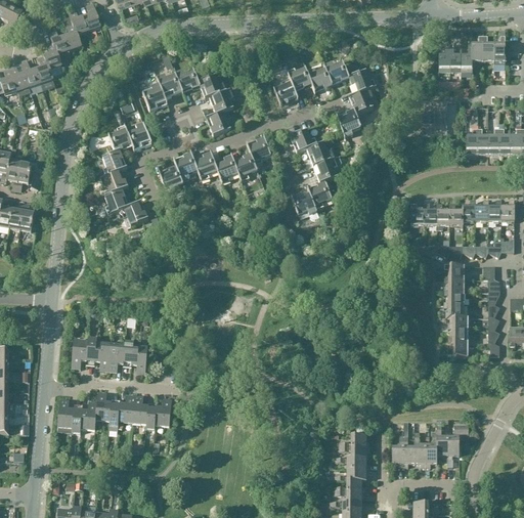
[(0,15),(4,17),(11,3),(4,0),(0,0),(0,15)]
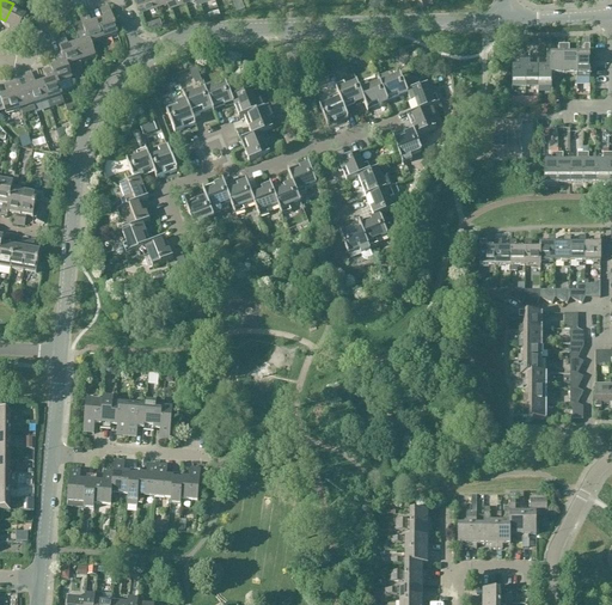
[(104,14),(98,17),(104,34),(117,29),(108,1),(101,4),(104,14)]
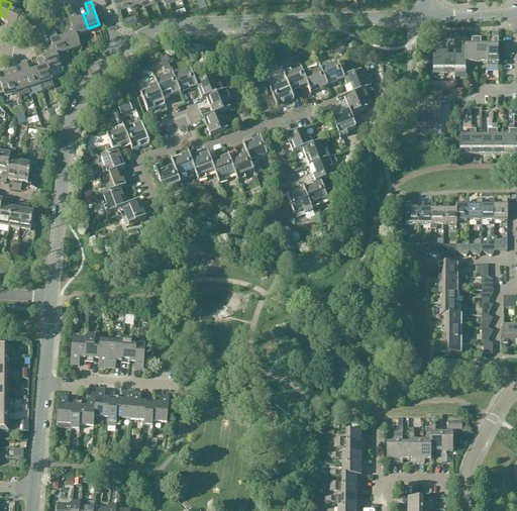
[(22,9),(11,3),(4,17),(9,20),(5,28),(11,31),(22,9)]
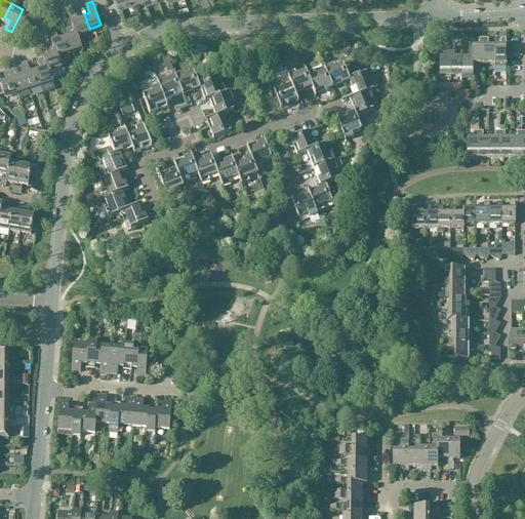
[(77,33),(78,33),(89,29),(84,14),(78,16),(75,6),(69,9),(71,14),(77,33)]
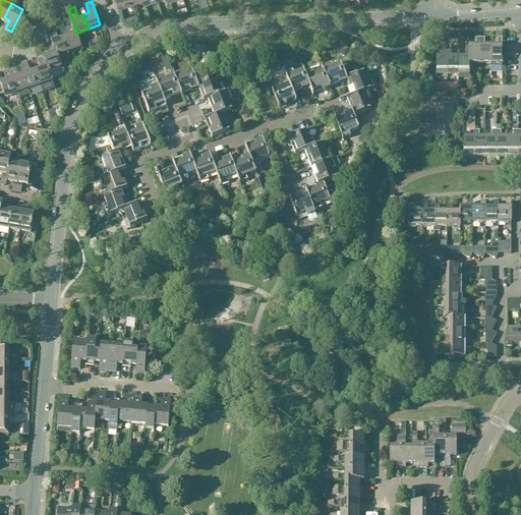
[(80,44),(77,33),(76,33),(70,14),(64,16),(69,32),(63,34),(68,48),(80,44)]
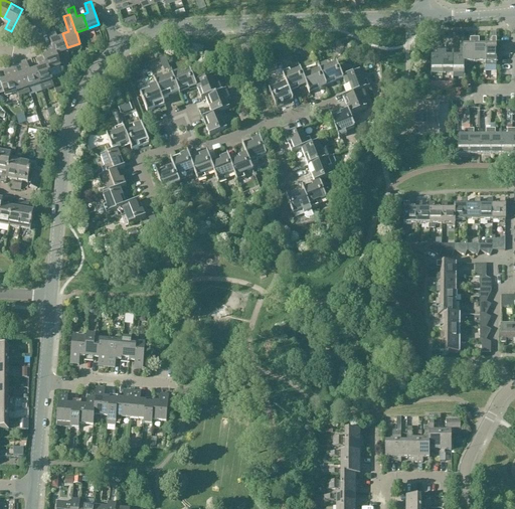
[(47,28),(51,39),(52,39),(56,51),(67,47),(62,33),(57,35),(54,26),(47,28)]
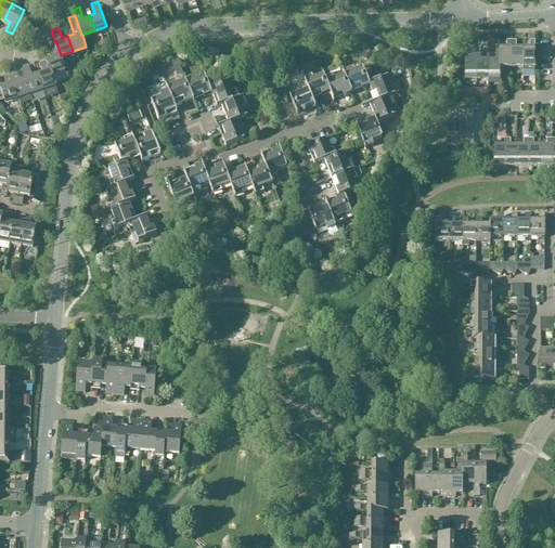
[(500,62),(512,62),(512,35),(507,35),(507,43),(500,43),(500,47),(500,62)]
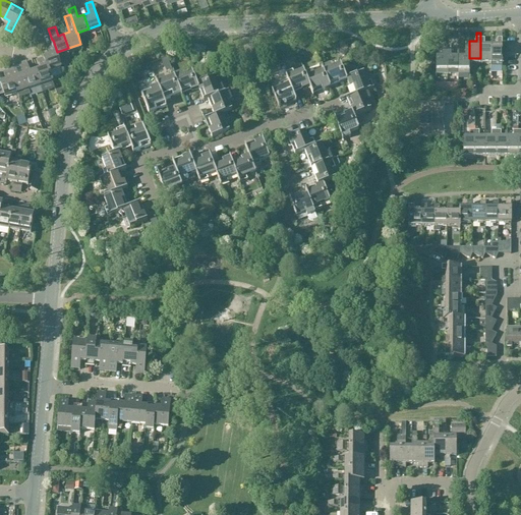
[(484,33),(480,33),(480,58),(491,58),(491,41),(484,41),(484,33)]
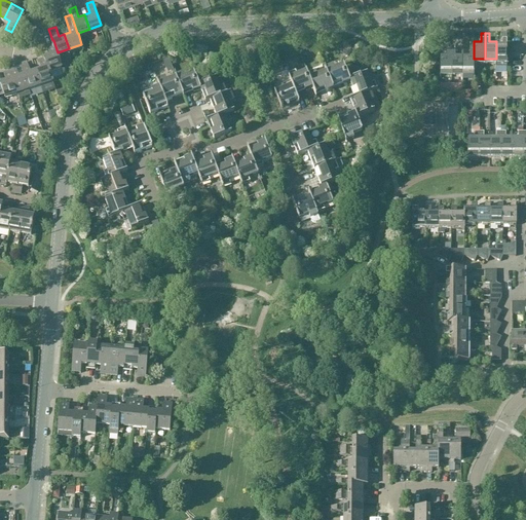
[(502,41),(496,41),(496,59),(508,59),(506,33),(502,33),(502,41)]
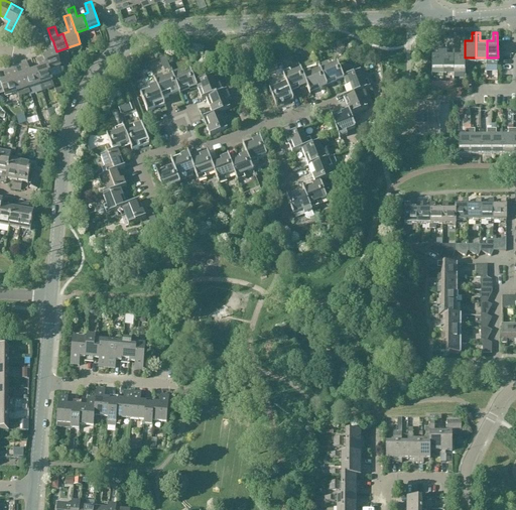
[(49,50),(43,52),(48,67),(49,67),(60,62),(56,51),(52,39),(51,39),(46,41),(49,50)]
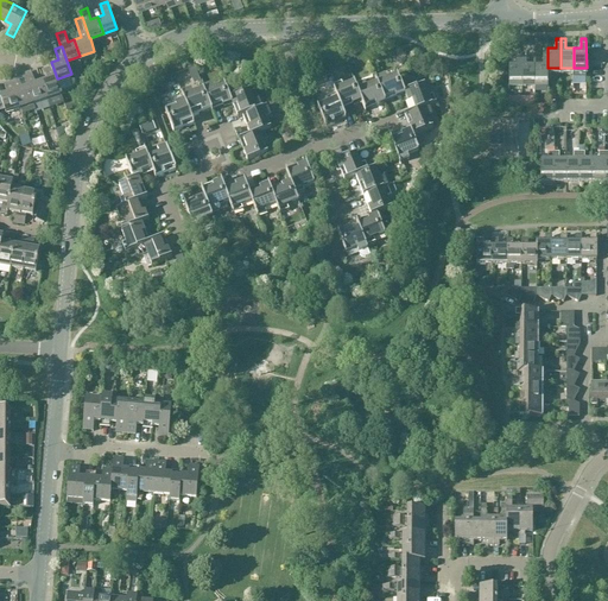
[(510,80),(523,80),(523,51),(518,51),(518,59),(510,59),(510,80)]
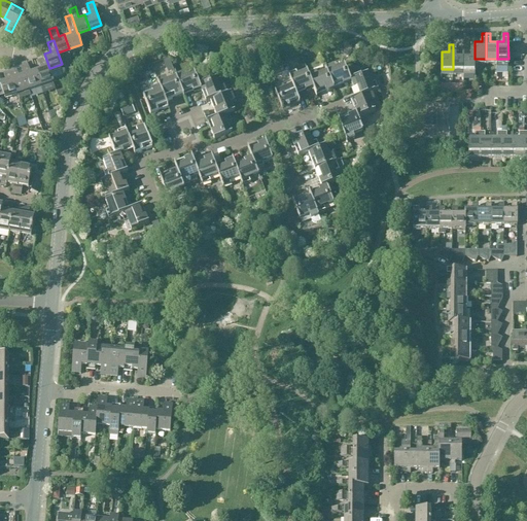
[(456,44),(453,44),(453,69),(463,70),(463,51),(456,51),(456,44)]
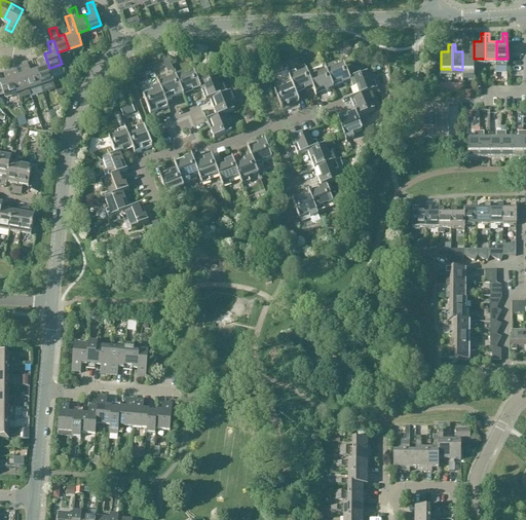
[(470,51),(462,51),(462,70),(474,70),(474,59),(474,44),(470,44),(470,51)]
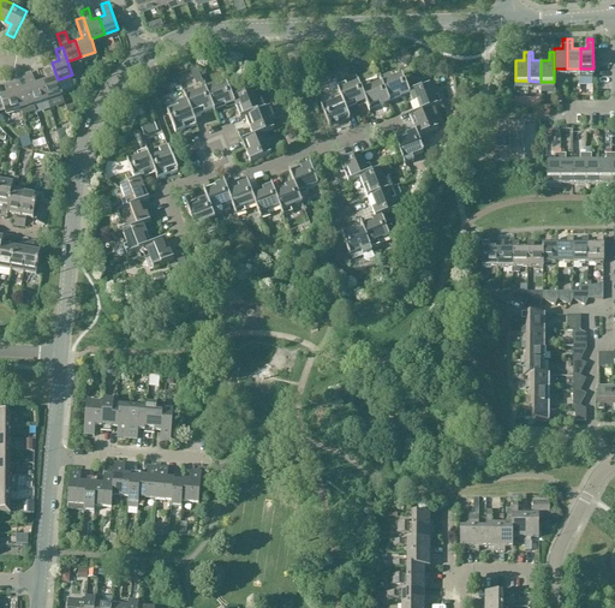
[(42,78),(48,95),(63,90),(59,79),(58,79),(52,63),(46,65),(49,76),(42,78)]
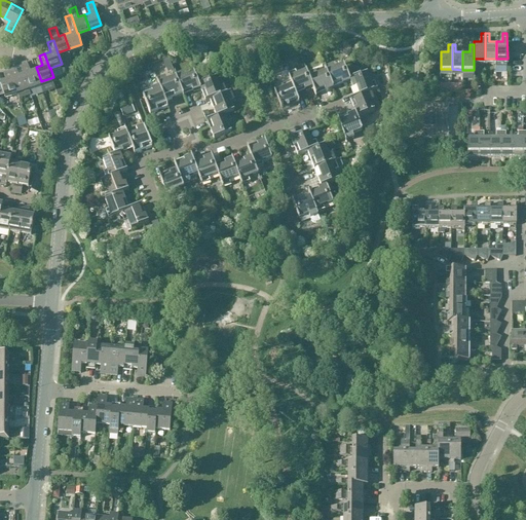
[(30,85),(41,81),(36,67),(31,69),(28,60),(21,62),(24,71),(25,71),(30,85)]
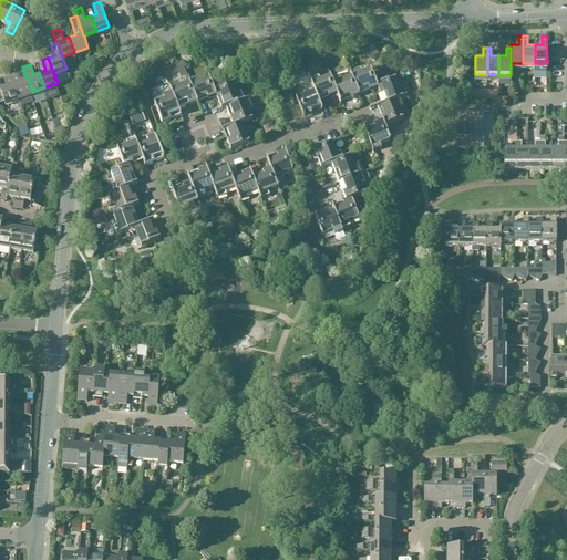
[(360,91),(378,83),(378,81),(371,64),(361,69),(359,64),(350,68),(352,72),(360,91)]
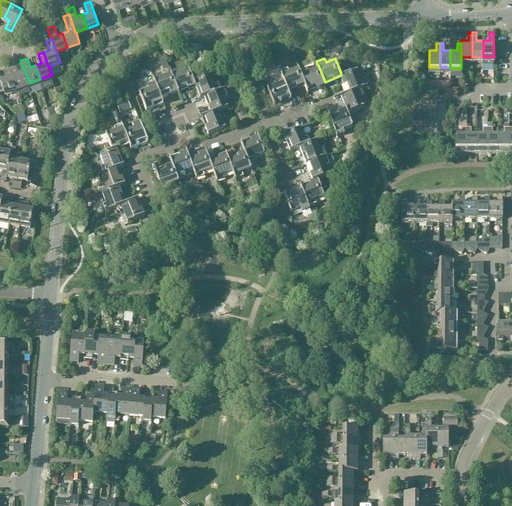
[(30,88),(29,83),(24,69),(23,69),(18,70),(15,61),(9,63),(17,87),(19,92),(30,88)]
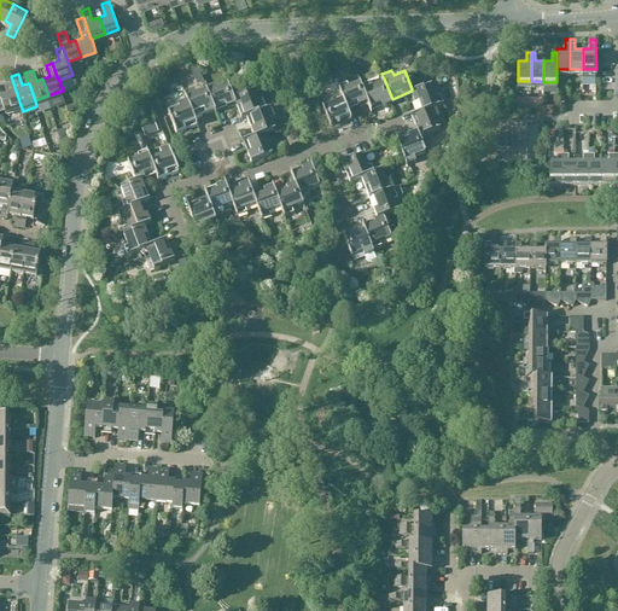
[(21,105),(11,76),(4,79),(7,91),(1,93),(6,110),(21,105)]
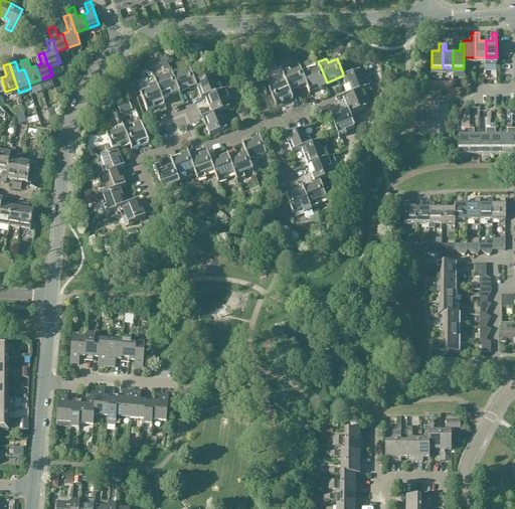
[(290,89),(291,88),(307,81),(302,68),(300,64),(291,67),(290,64),(282,67),(285,75),(290,89)]
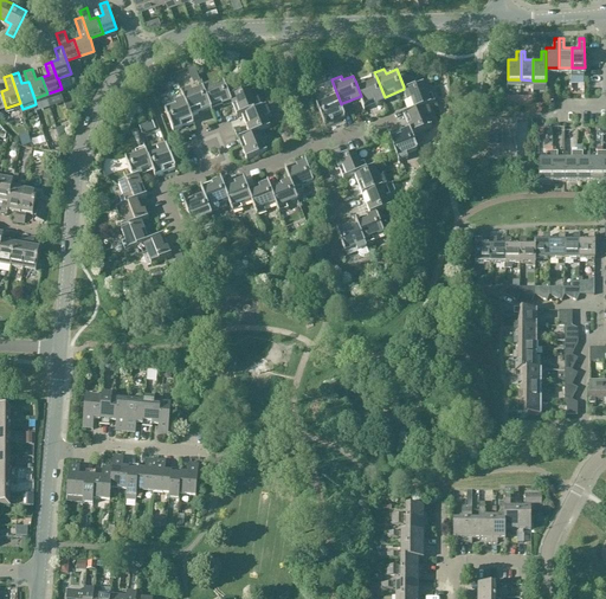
[(363,77),(355,81),(361,96),(365,105),(385,97),(376,77),(366,81),(363,77)]
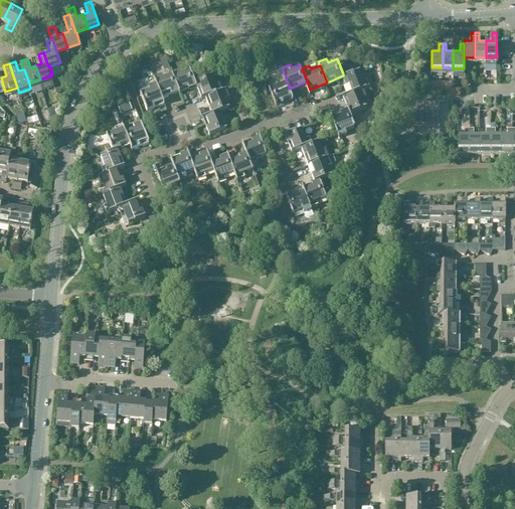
[(180,91),(196,83),(197,83),(195,78),(190,66),(181,69),(179,66),(172,69),(172,70),(179,88),(180,91)]
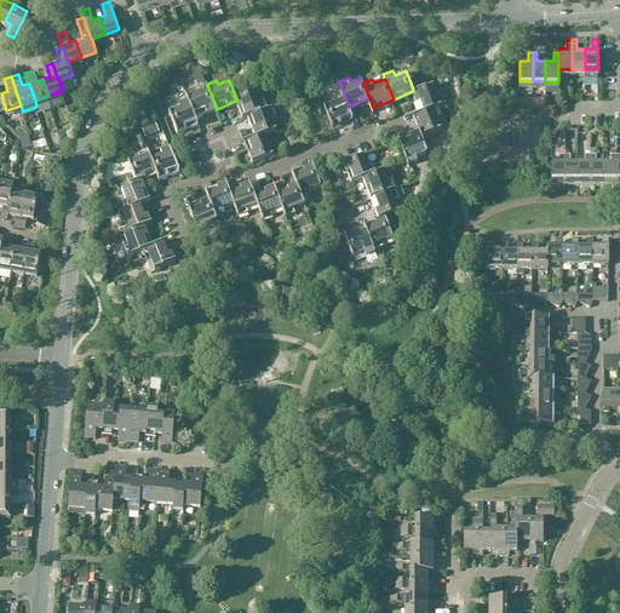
[(413,91),(420,109),(437,103),(438,103),(446,99),(442,91),(437,92),(434,81),(413,89),(413,91)]
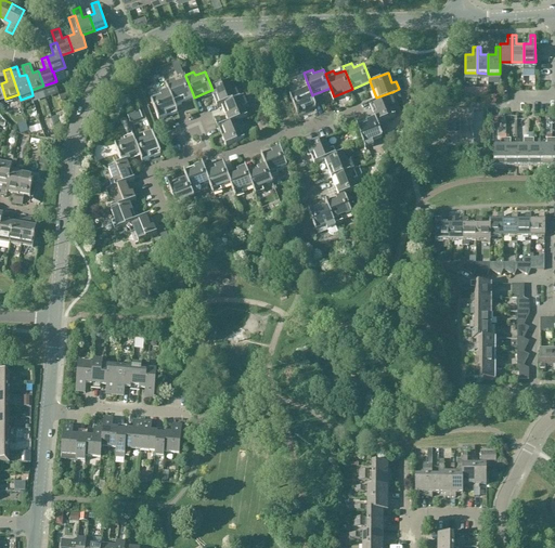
[(166,79),(168,86),(175,102),(176,102),(193,94),(185,76),(176,80),(175,76),(166,79)]
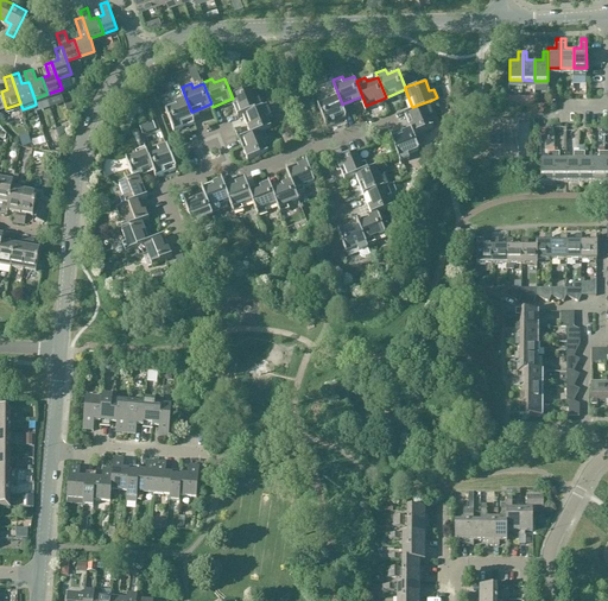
[(238,113),(244,112),(242,111),(263,103),(259,94),(254,96),(251,84),(230,93),(233,99),(232,99),(238,113)]
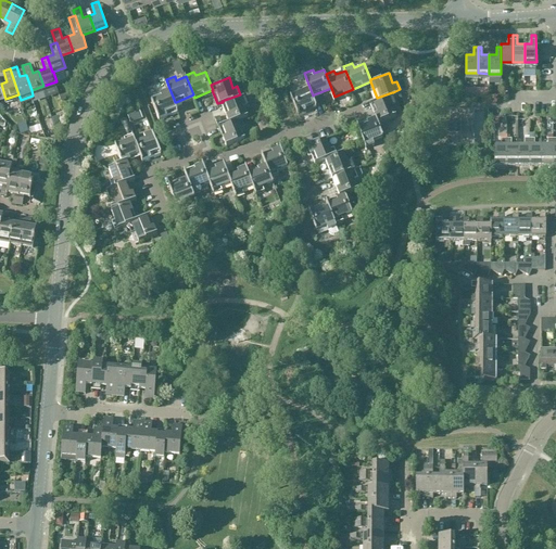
[(317,103),(314,94),(313,96),(307,81),(299,85),(301,88),(290,92),(298,111),(317,103)]
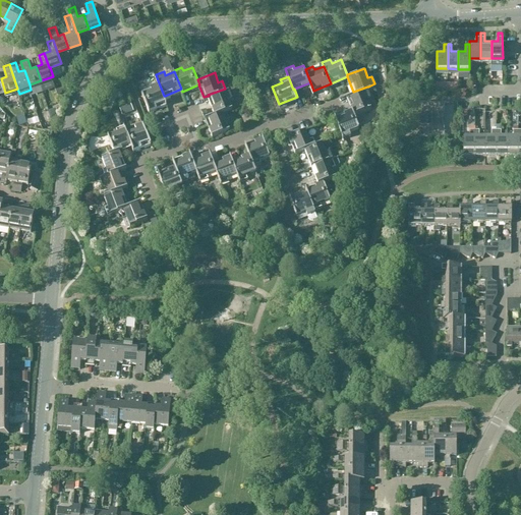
[(167,101),(165,96),(164,96),(158,80),(151,83),(152,87),(142,91),(150,108),(167,101)]
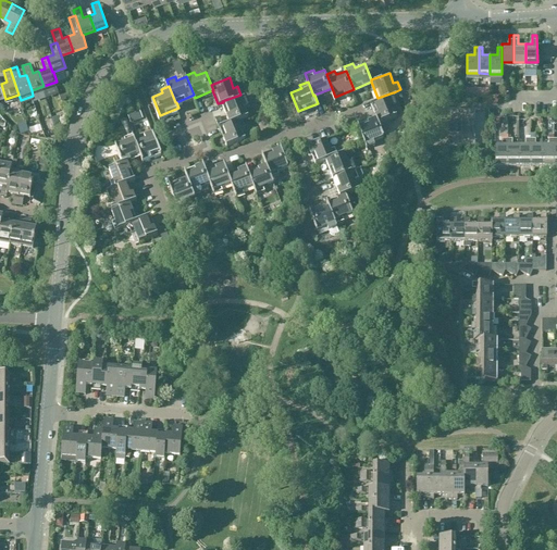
[(222,101),(223,102),(230,120),(242,115),(248,113),(245,102),(248,101),(245,92),(240,95),(222,101)]
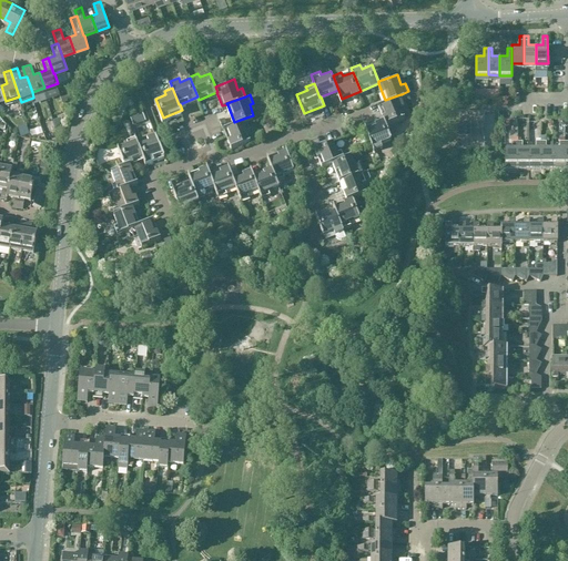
[(378,103),(383,116),(384,116),(386,122),(405,114),(401,104),(404,102),(402,94),(401,94),(385,100),(378,103)]
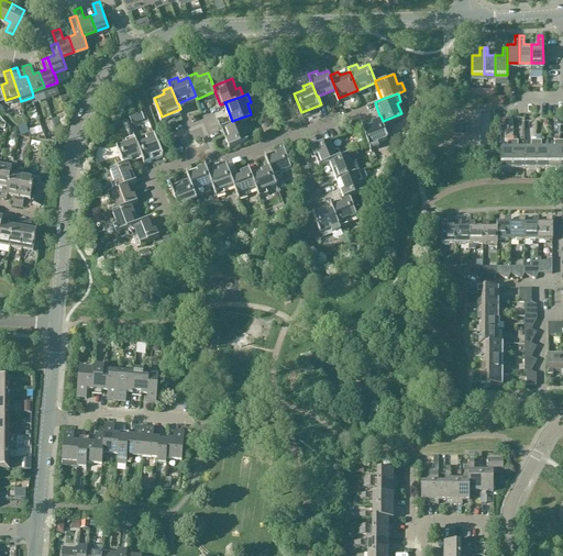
[(481,106),(452,106),(452,118),(452,131),(452,143),(481,143),(481,106)]
